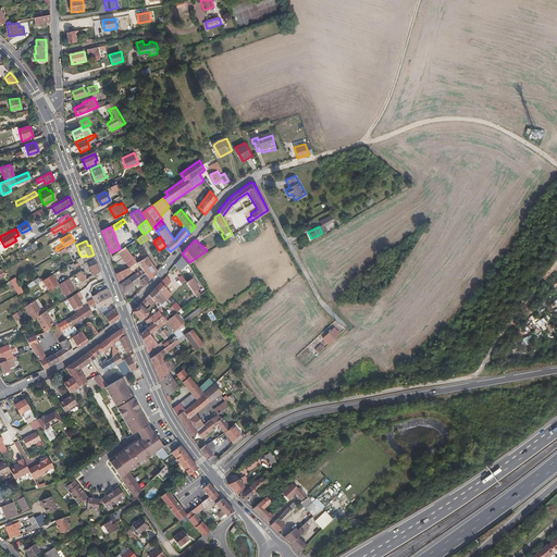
[(136,261),(125,247),(120,252),(130,267),(136,261)]
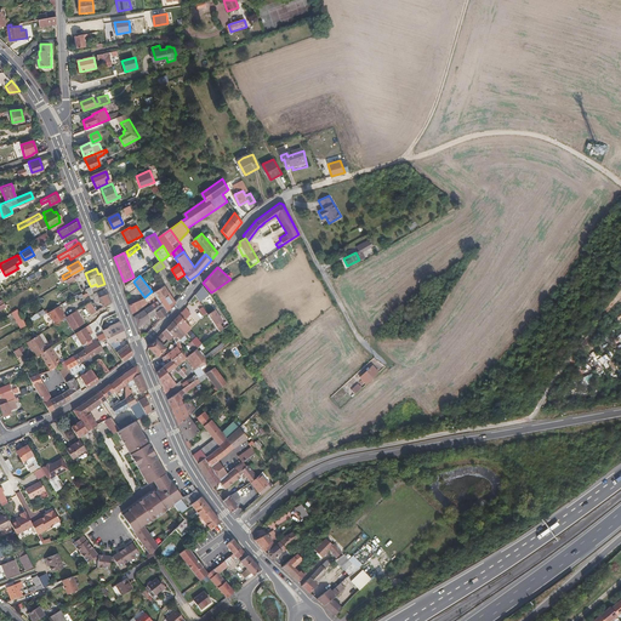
[(75,298),(92,291),(91,289),(91,286),(90,285),(85,288),(86,290),(83,291),(74,295),(75,298)]
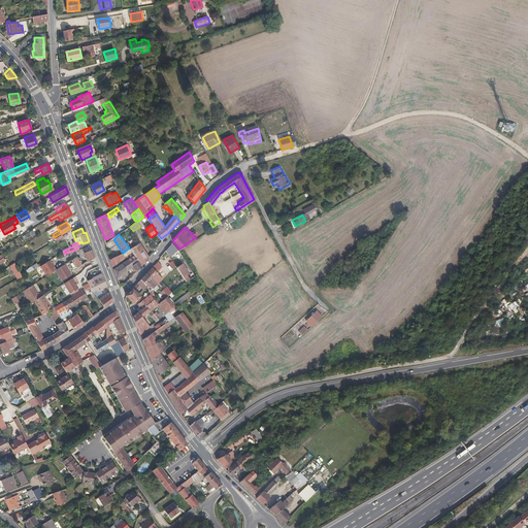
[(147,256),(139,242),(138,243),(137,242),(133,244),(134,246),(130,250),(133,253),(134,255),(141,265),(149,257),(147,256)]
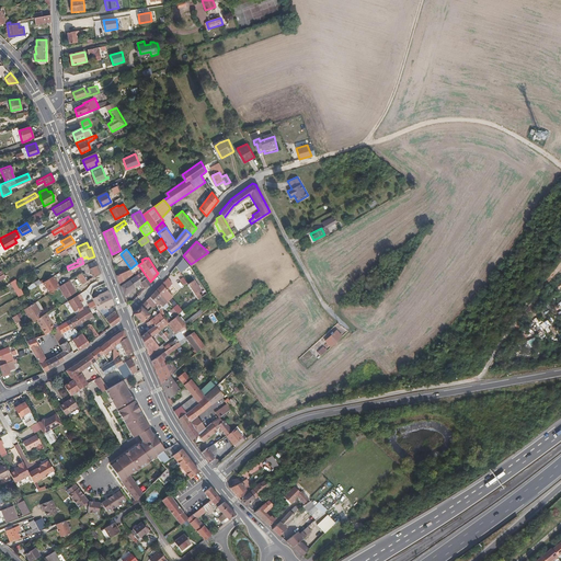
[(189,265),(182,258),(174,266),(178,271),(181,267),(183,270),(189,265)]
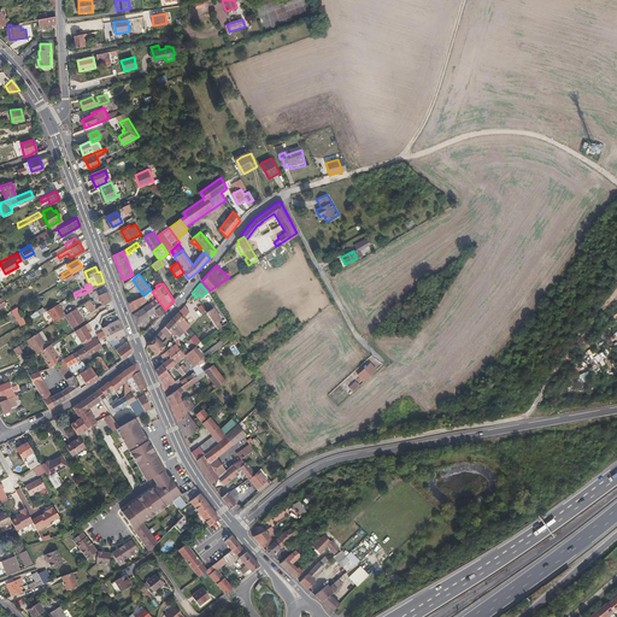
[(110,298),(107,291),(98,294),(100,301),(110,298)]
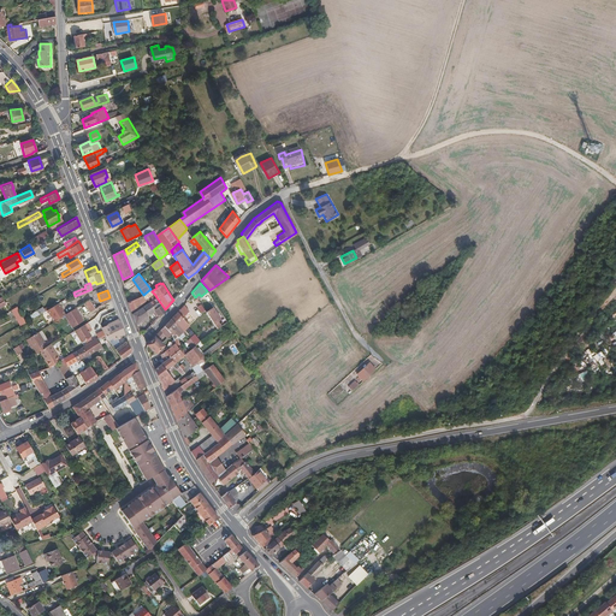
[(146,302),(155,295),(152,291),(143,297),(146,302)]
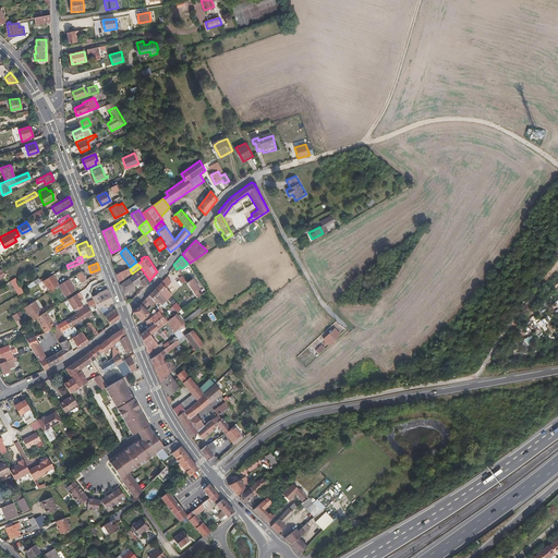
[(88,276),(84,268),(80,270),(84,279),(88,276)]
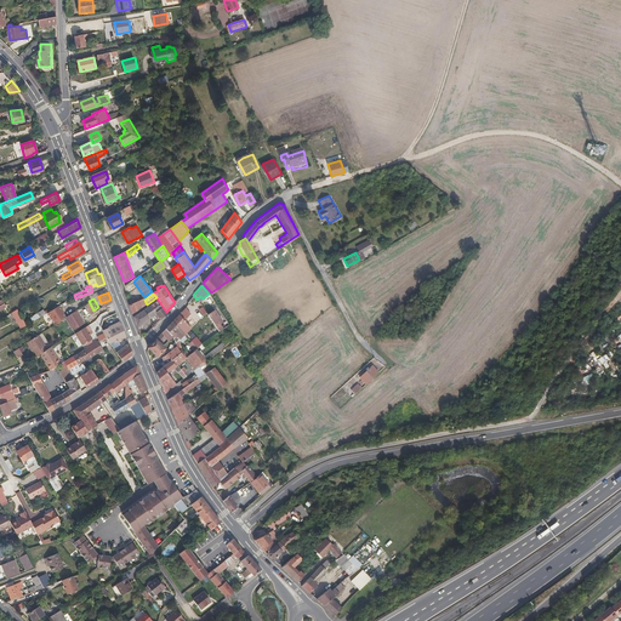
[(134,314),(147,305),(144,300),(130,305),(134,314)]
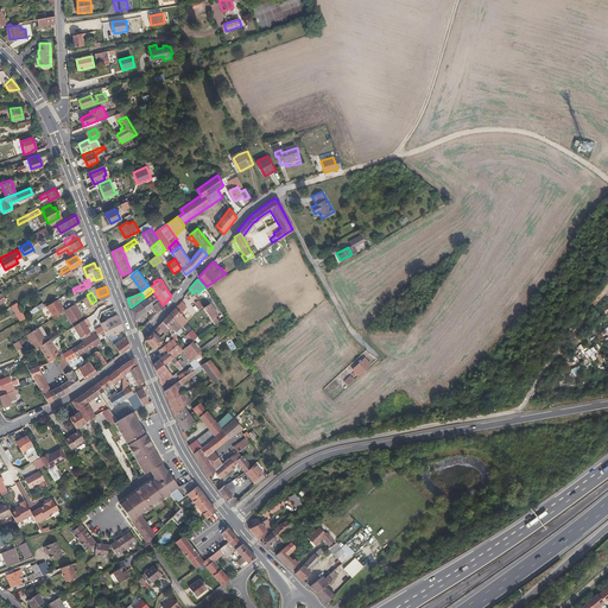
[(163,305),(154,293),(146,299),(153,309),(156,312),(157,314),(163,305)]
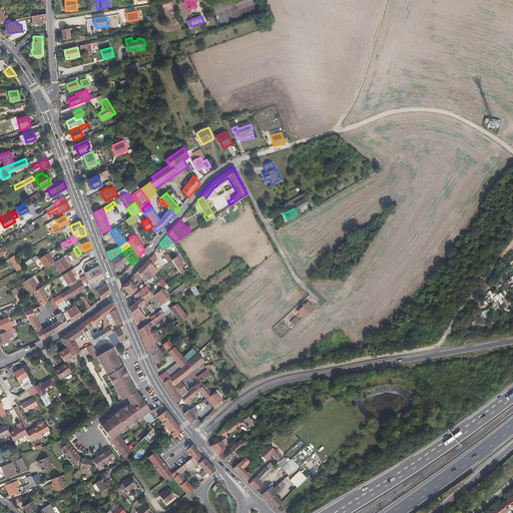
[(0,262),(8,258),(9,258),(4,248),(0,250),(0,262)]
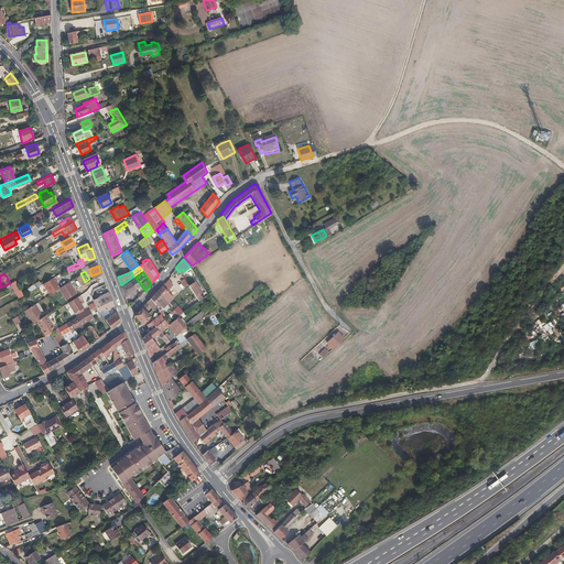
[(52,277),(42,283),(47,293),(57,288),(52,277)]
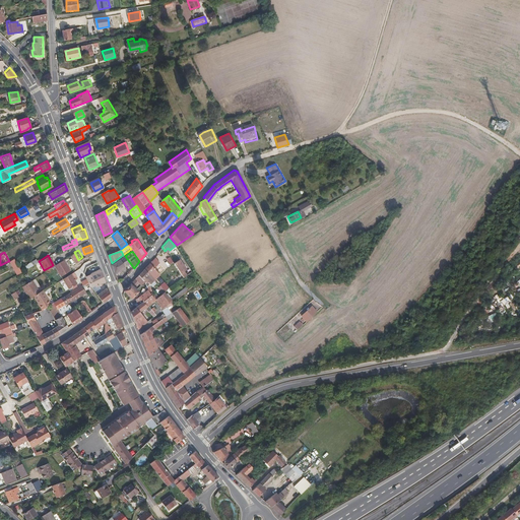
[(131,264),(125,256),(113,265),(116,273),(129,265),(131,264)]
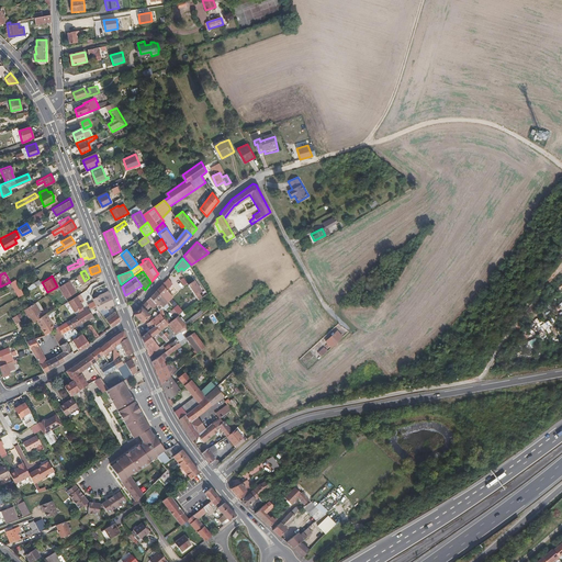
[(166,289),(171,283),(167,278),(155,290),(160,296),(167,291),(166,289)]
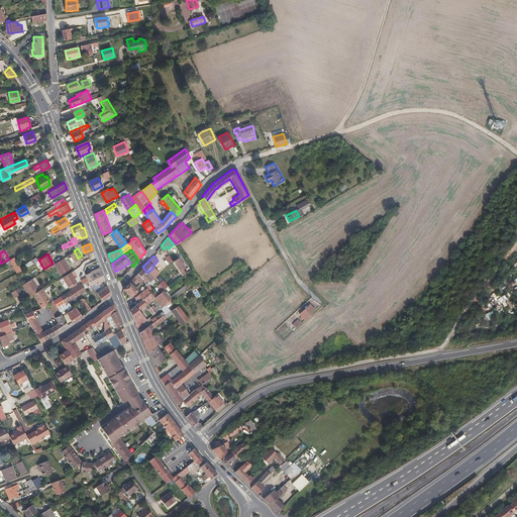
[(183,266),(177,255),(171,260),(182,275),(190,269),(187,266),(184,268),(185,269),(183,270),(181,267),(183,266)]
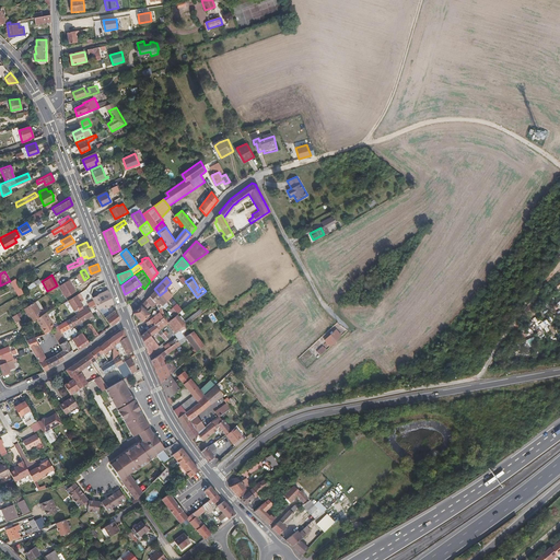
[(27,289),(39,282),(37,278),(25,284),(27,289)]
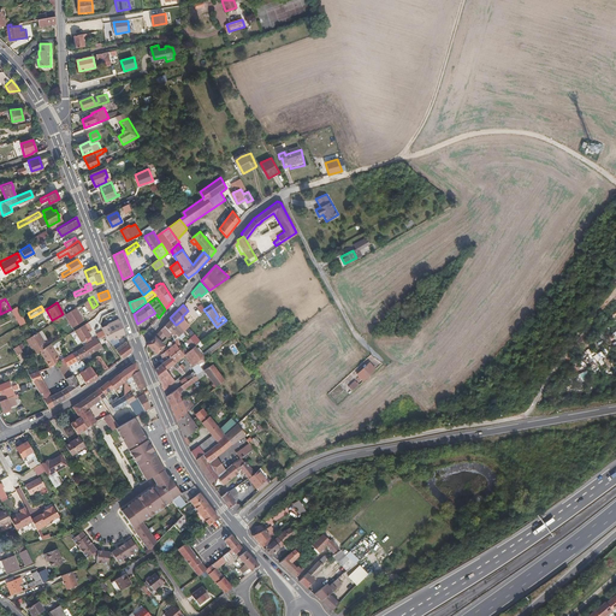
[(82,319),(75,308),(63,314),(71,326),(82,319)]
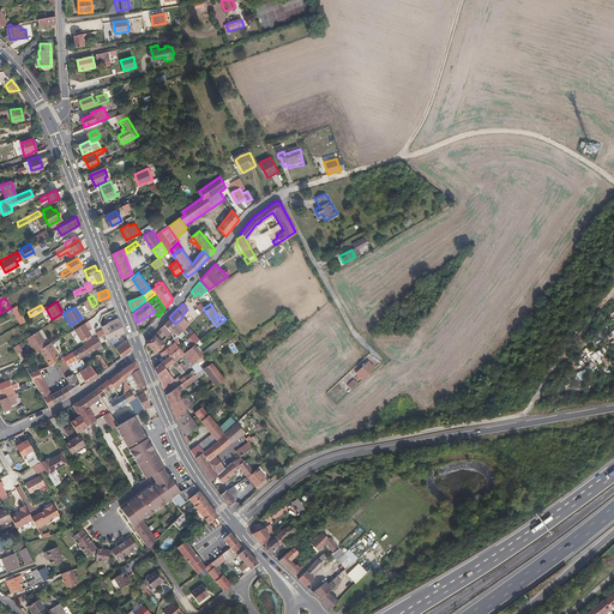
[(25,320),(19,309),(12,313),(18,324),(25,320)]
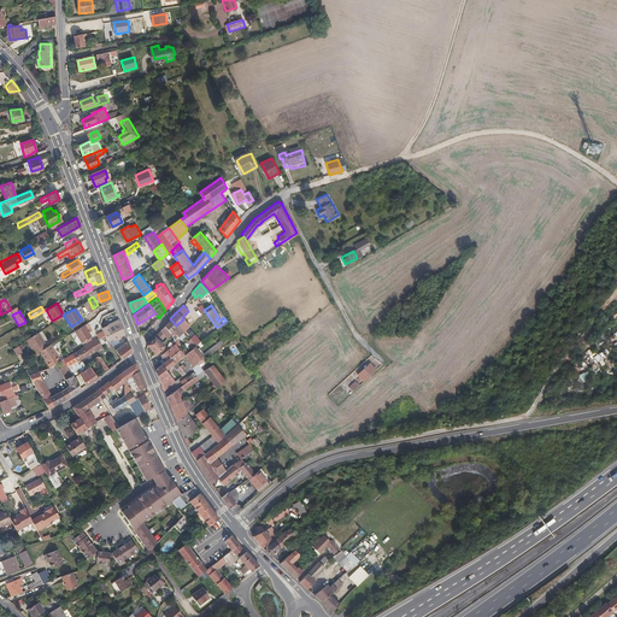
[(186,335),(176,325),(170,318),(164,325),(170,331),(171,330),(178,339),(186,335)]
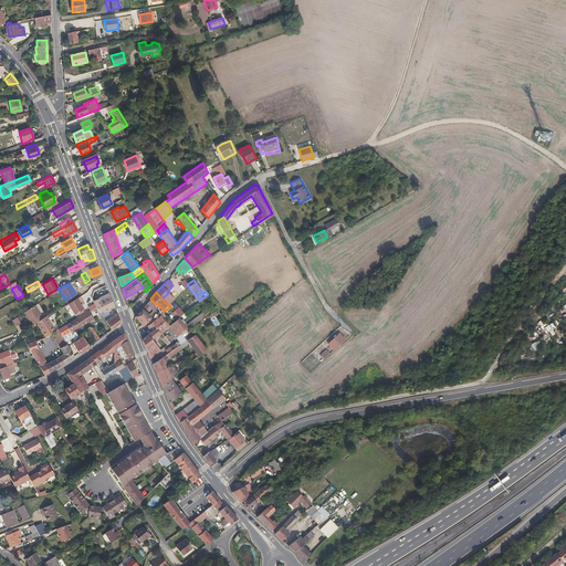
[(83,307),(79,301),(82,299),(80,295),(67,302),(74,313),(83,307)]
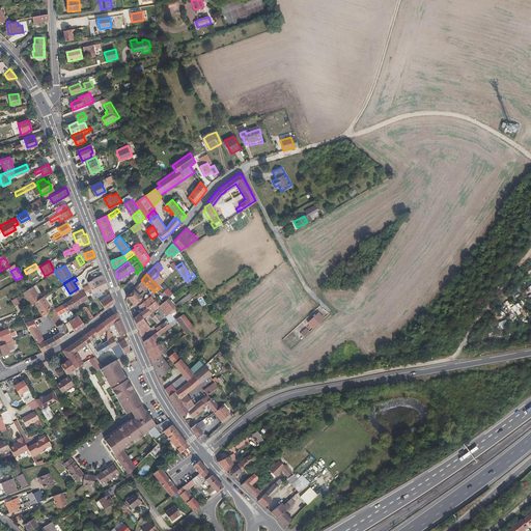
[(107,286),(103,277),(92,281),(91,279),(86,281),(88,283),(89,284),(92,290),(95,288),(96,291),(101,289),(103,288),(107,286)]
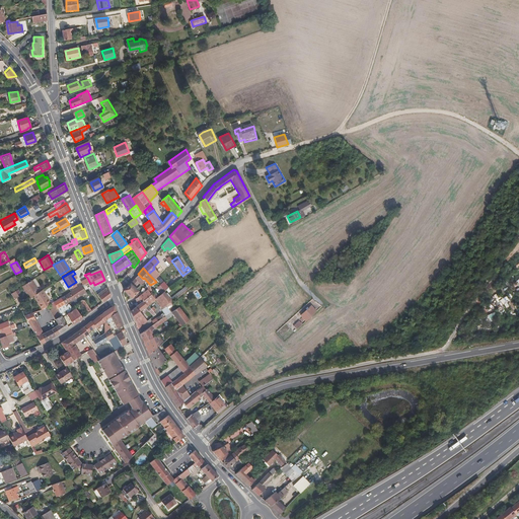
[(138,290),(133,286),(138,281),(140,282),(141,281),(143,279),(138,274),(124,289),(131,296),(138,290)]
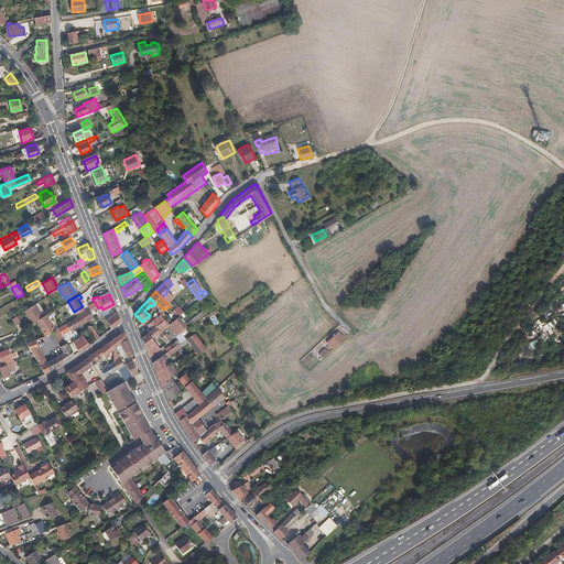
[(163,310),(156,302),(155,303),(153,305),(160,313),(162,311),(163,310)]
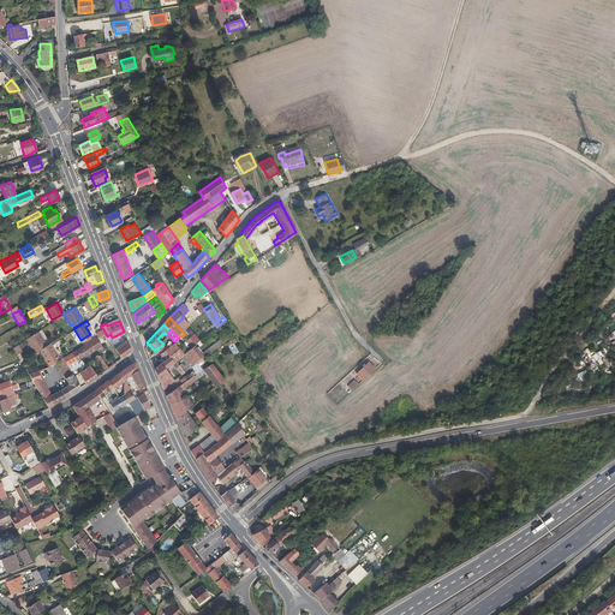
[(46,344),(37,330),(25,338),(28,341),(29,340),(33,345),(31,345),(35,351),(39,348),(46,344)]
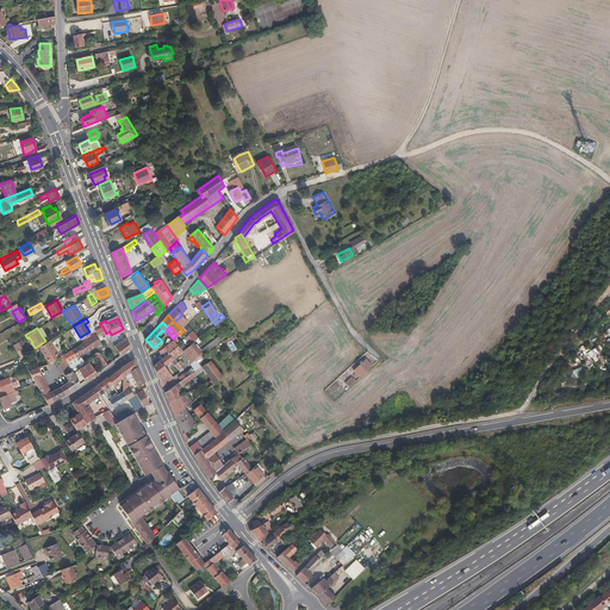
[(75,356),(97,343),(98,346),(100,344),(94,335),(70,349),(75,356)]
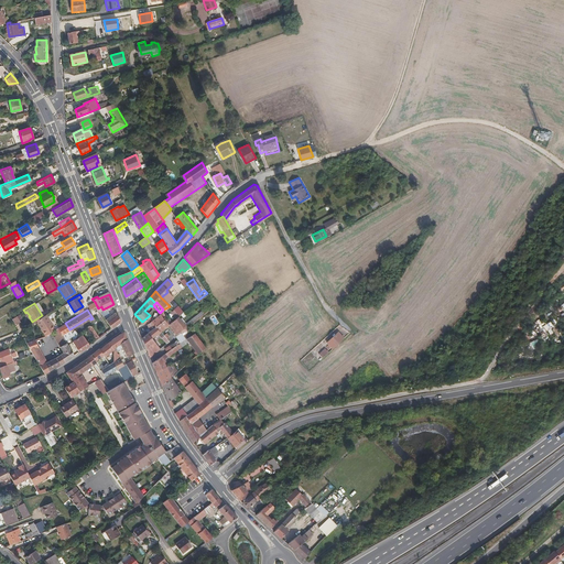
[(185,329),(184,327),(185,325),(186,326),(202,314),(201,312),(184,324),(184,323),(185,322),(182,316),(180,317),(179,315),(171,322),(169,324),(176,335),(181,332),(181,333),(185,329)]
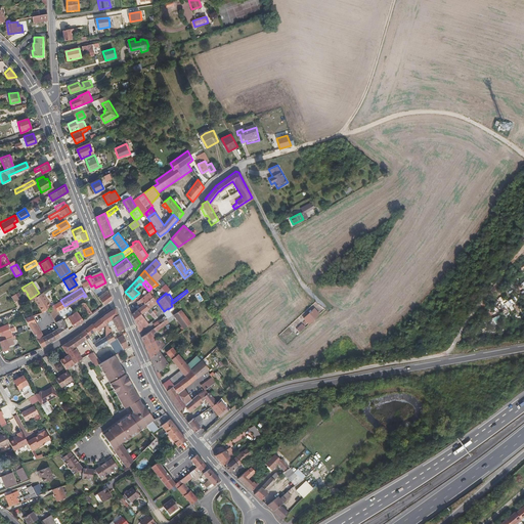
[(50,305),(42,291),(39,293),(33,297),(41,310),(50,305)]
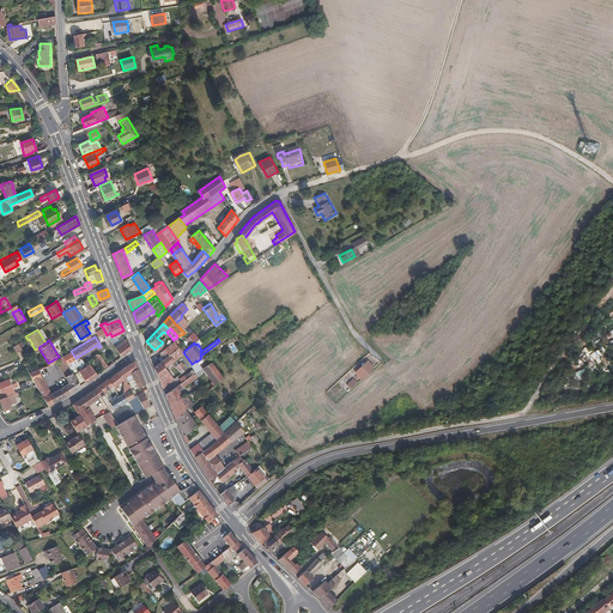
[(120,356),(129,347),(127,341),(119,347),(117,345),(114,347),(120,356)]
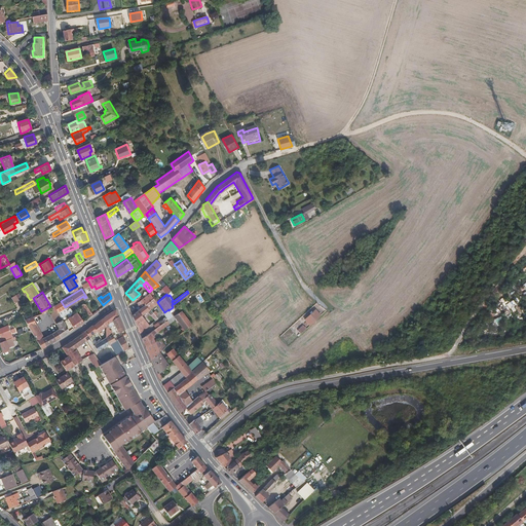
[(149,301),(153,298),(150,293),(137,302),(141,307),(149,301)]
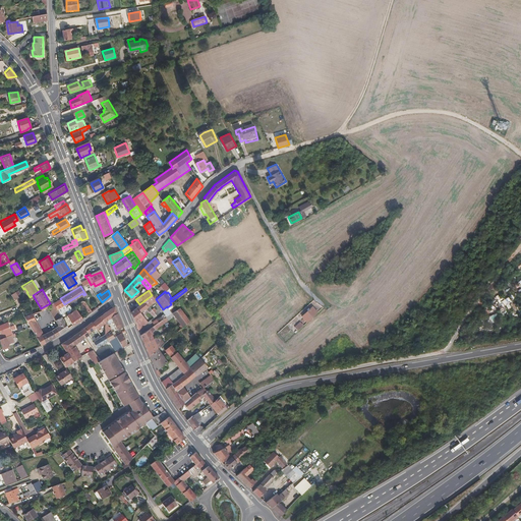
[(66,307),(64,304),(60,298),(54,302),(60,312),(67,308),(66,307)]
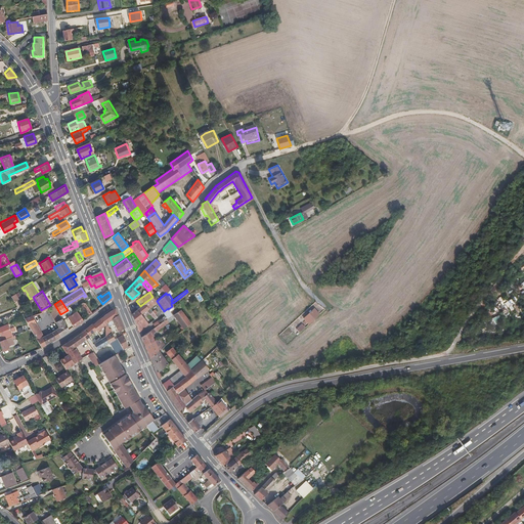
[(140,313),(143,310),(144,311),(153,304),(148,300),(140,306),(131,312),(138,331),(146,324),(140,313)]
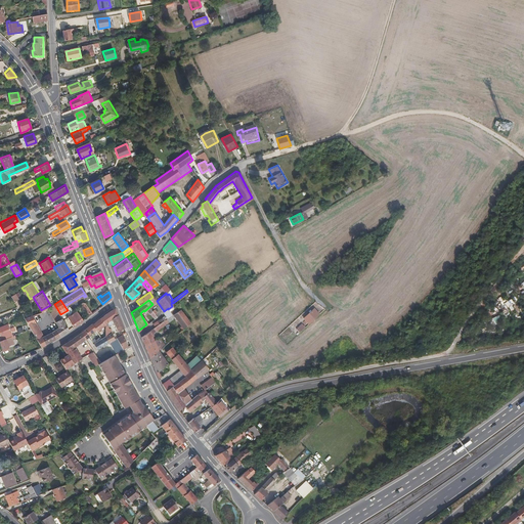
[(91,313),(85,303),(81,303),(80,304),(87,315),(91,313)]
